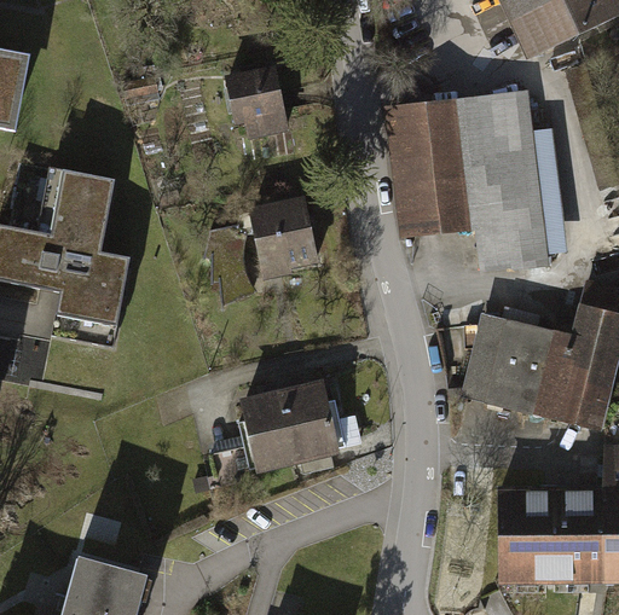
[(498,0),(530,62),(618,19),(618,0),(498,0)]
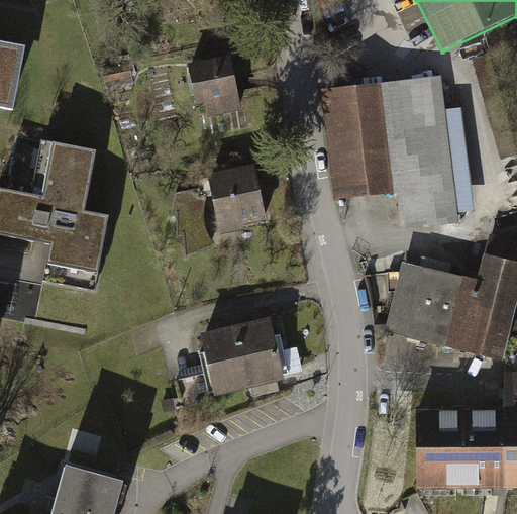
[(0,115),(9,117),(21,49),(0,45),(0,115)]
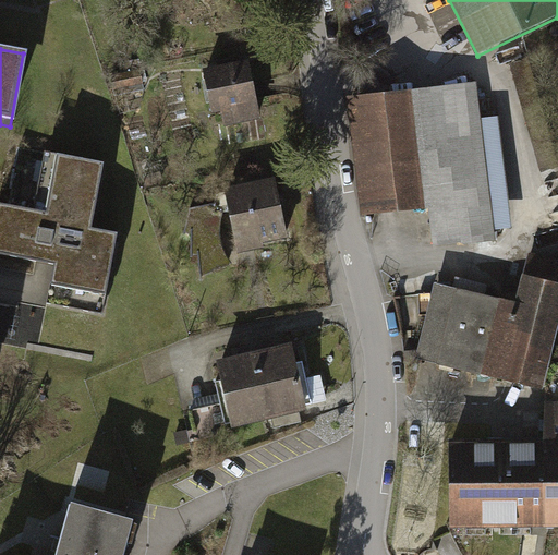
[(247,62),(202,72),(210,112),(221,110),(226,131),(261,123),(247,62)]
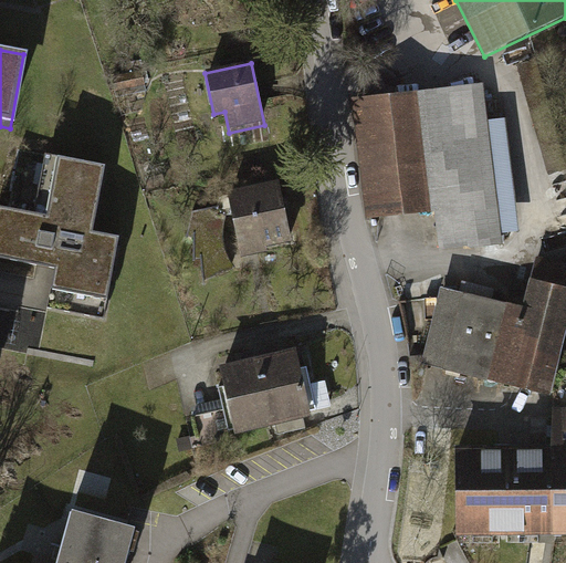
[(370,95),(352,97),(367,218),(435,209),(440,250),(503,242),(483,82),(370,95)]
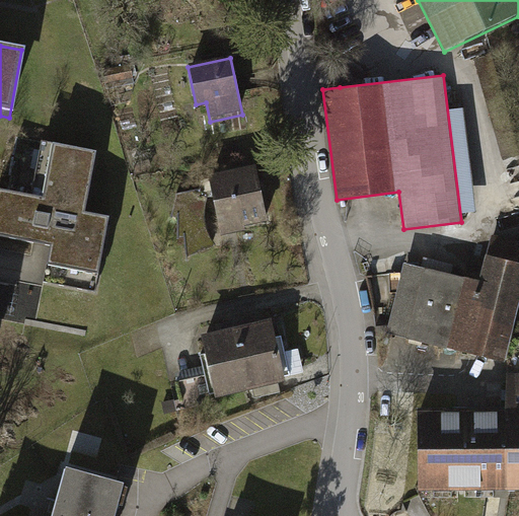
[(97,151),(57,143),(47,196),(2,188),(0,197),(0,234),(50,245),(43,282),(98,293),(115,211),(86,206),(97,151)]
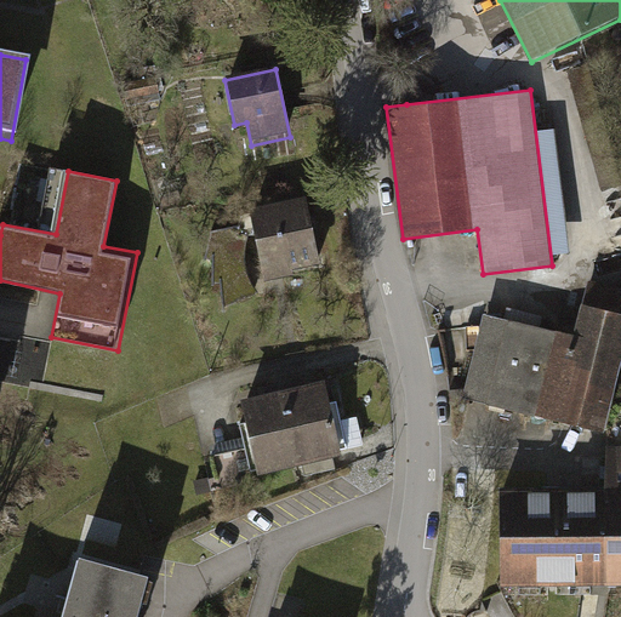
[(305,204),(244,216),(256,279),(318,267),(305,204)]
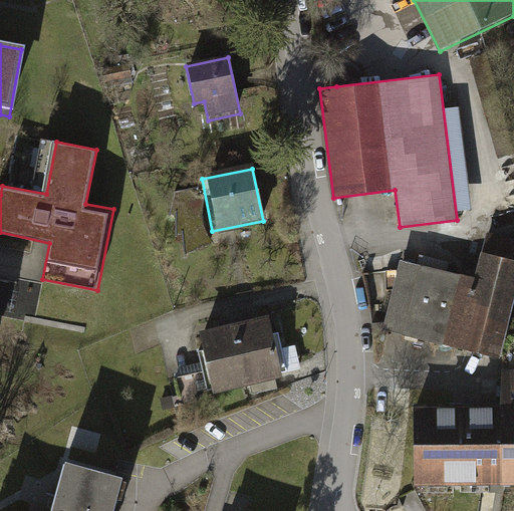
[(213,239),(202,186),(177,191),(188,244),(213,239)]
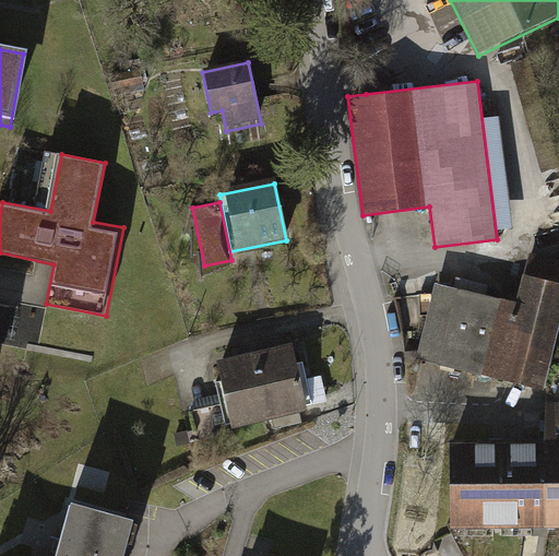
[(516,302),(435,282),(433,288),(416,359),(544,389),(558,326),(558,258),(528,251),(516,302)]
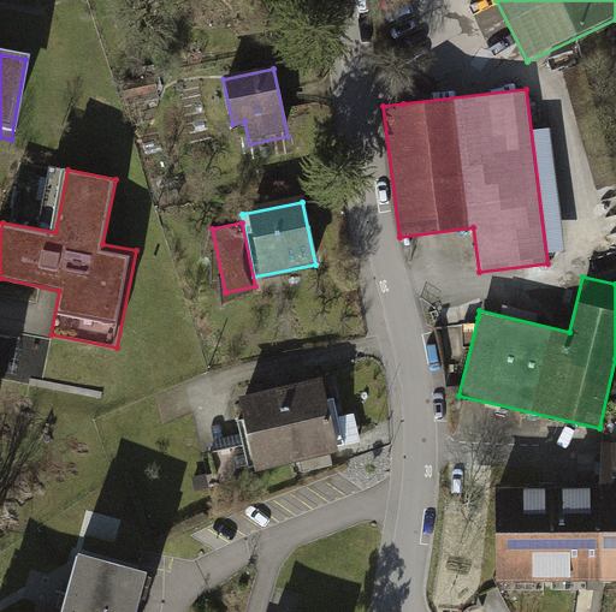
[(324,378),(283,387),(300,462),(342,452),(324,378)]
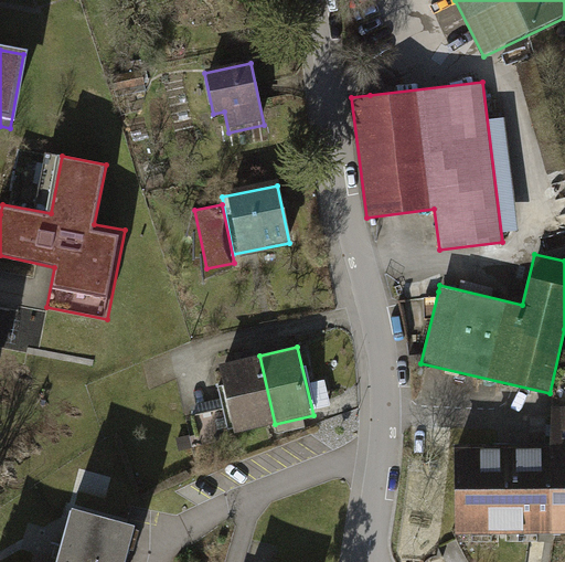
[(259,356),(221,364),(237,433),(275,424),(259,356)]
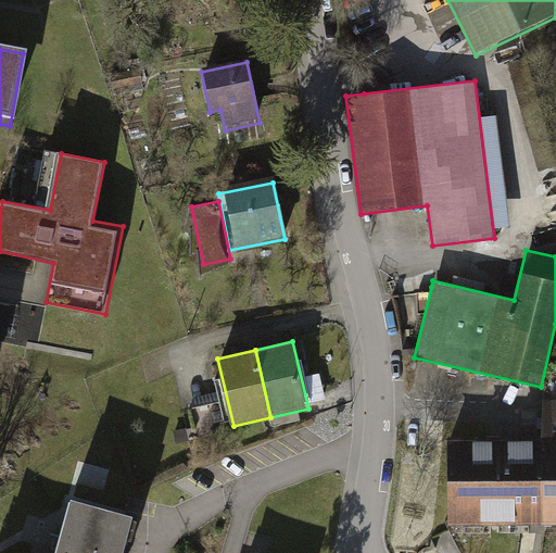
[(307,394),(325,393),(324,367),(306,368),(307,394)]
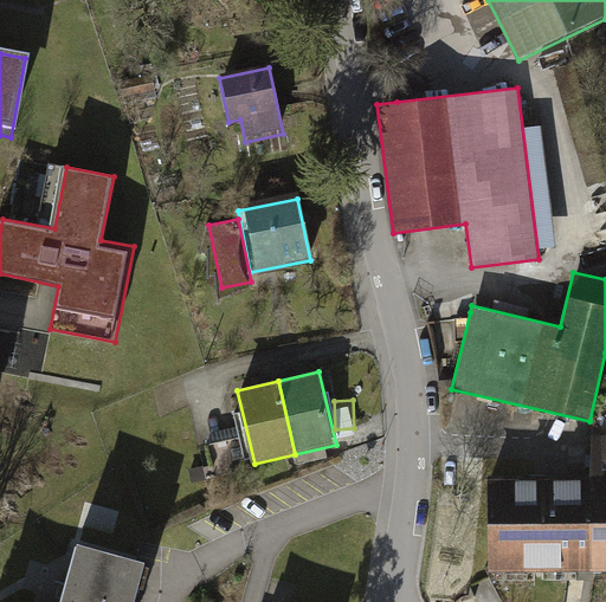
[(533,479),(485,480),(487,573),(590,571),(605,570),(605,435),(595,437),(595,457),(597,478),(533,479)]
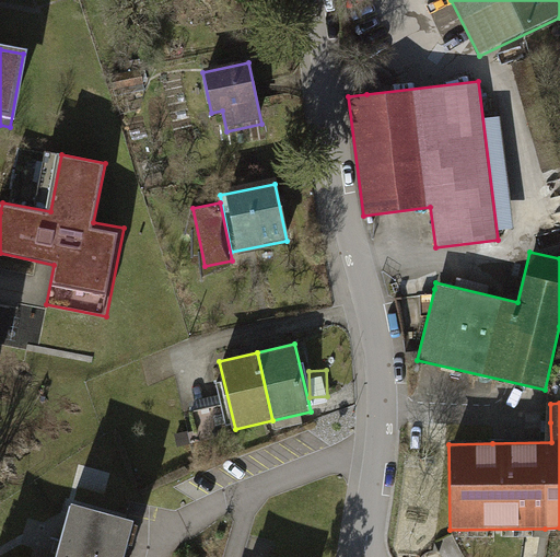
[(124,556),(135,515),(73,501),(61,542),(58,556),(124,556)]
